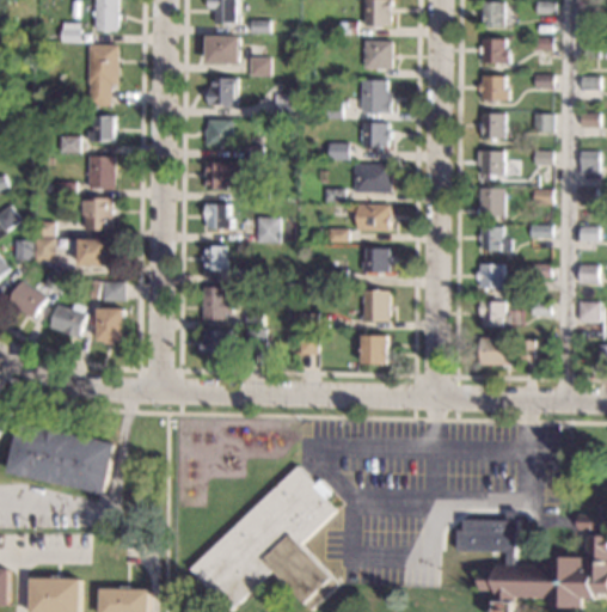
[(116,0),(116,31),(94,31),(94,0),(116,0)]
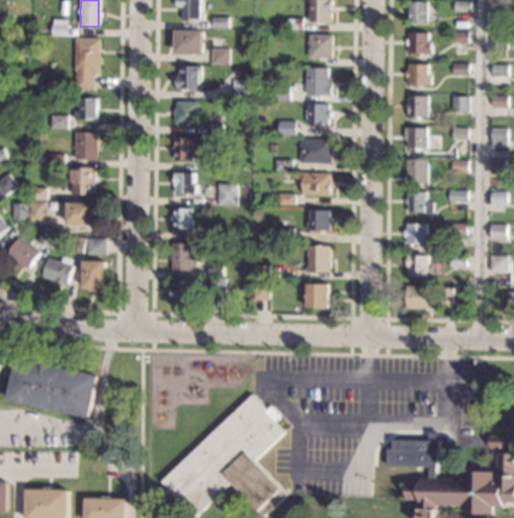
[(201,0),(201,20),(181,20),(181,8),(175,7),(175,0),(201,0)]
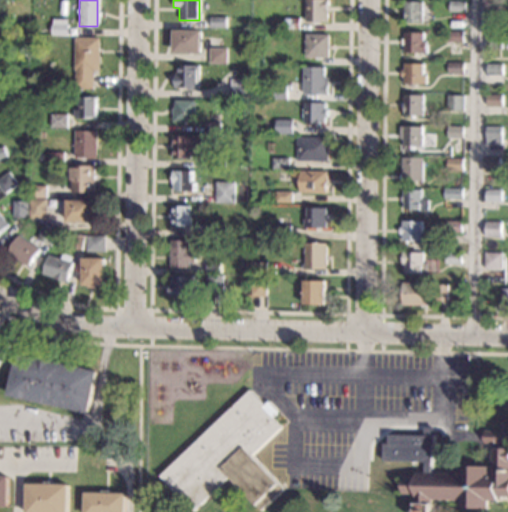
[(327,0),(327,12),(326,12),(326,22),(304,22),(304,0),(327,0)]
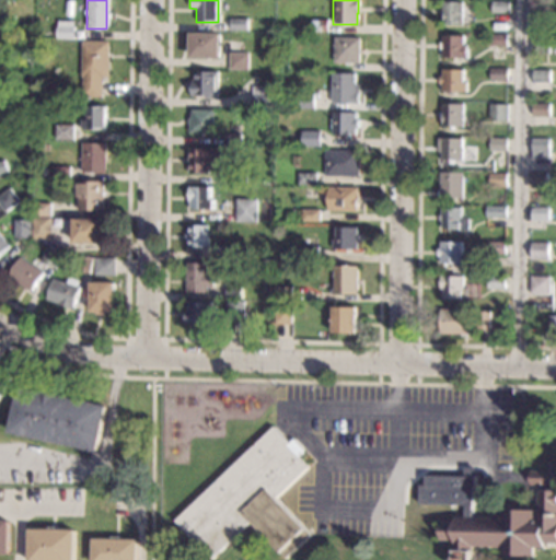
[(508,13),(490,13),(490,1),(508,1),(508,13)]
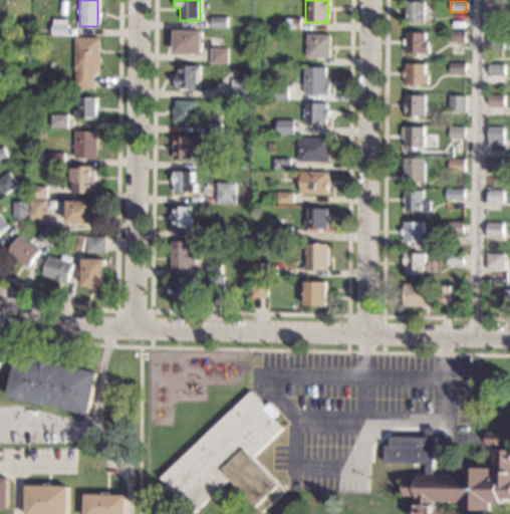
[(423,22),(405,22),(405,2),(423,2),(423,22)]
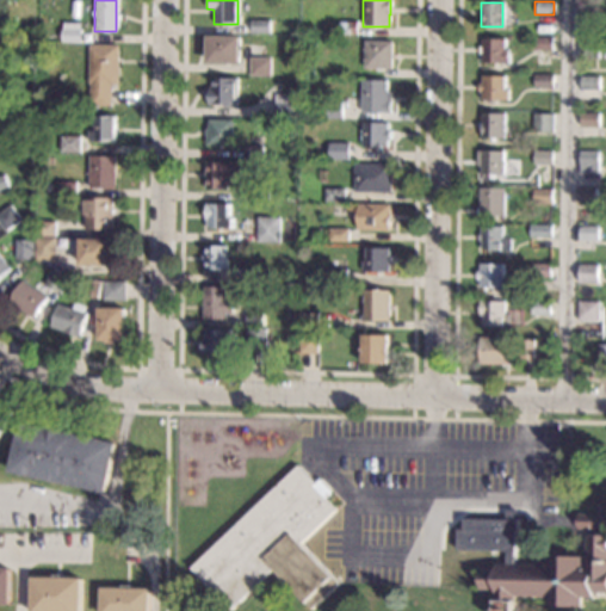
[(594,2),(594,16),(591,16),(589,23),(579,22),(580,16),(576,16),(576,2),(594,2)]
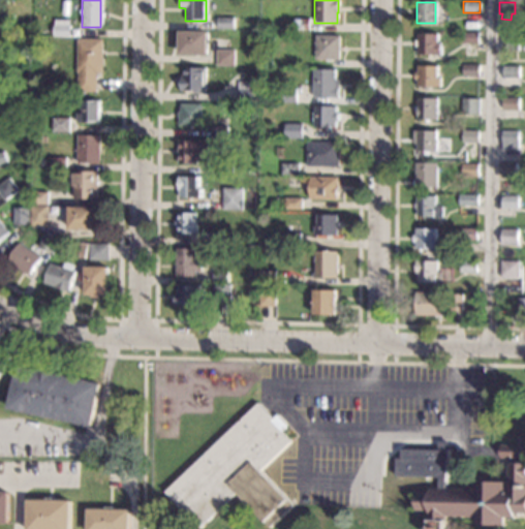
[(233,29),(216,29),(216,18),(233,18),(233,29)]
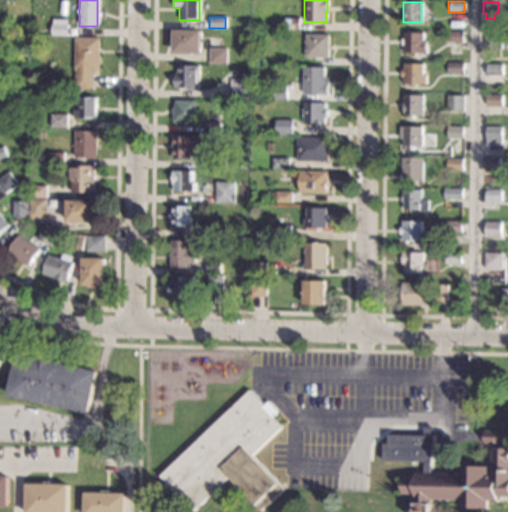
[(298,19),(298,29),(283,28),(283,18),(298,19)]
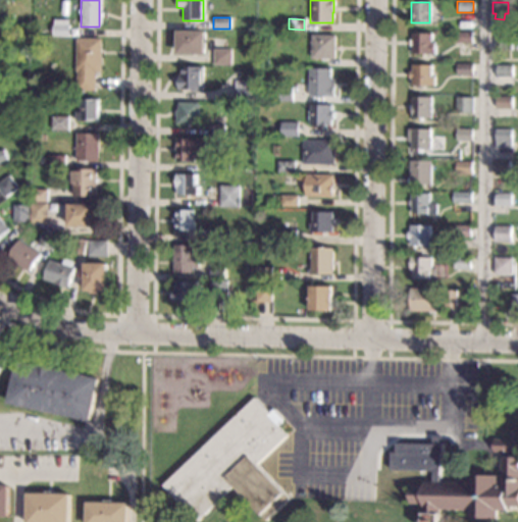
[(67,25),(68,25),(67,36),(51,36),(52,24),(53,24),(53,19),(67,20),(67,25)]
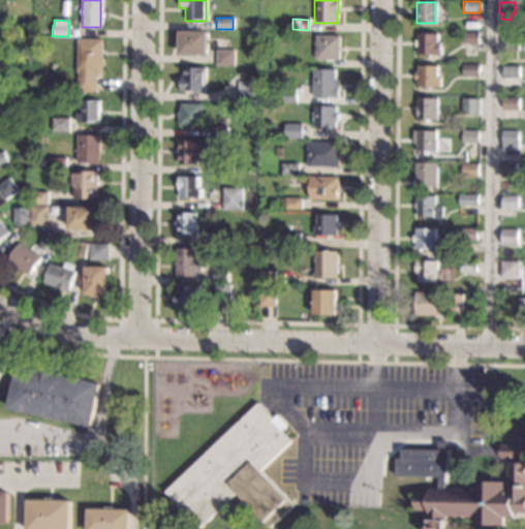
[(207,55),(178,55),(179,31),(207,32),(207,55)]
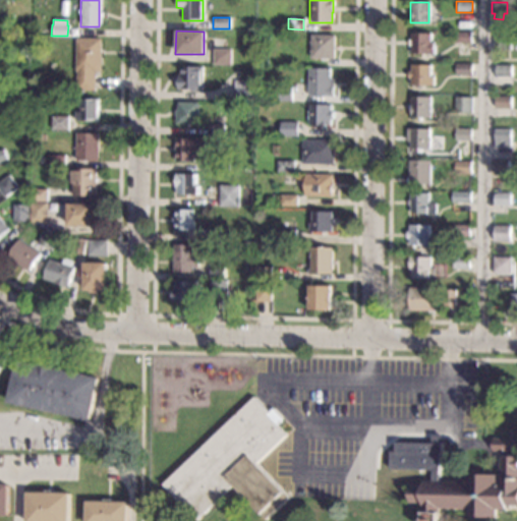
[(469,33),(469,44),(454,43),(454,32),(469,33)]
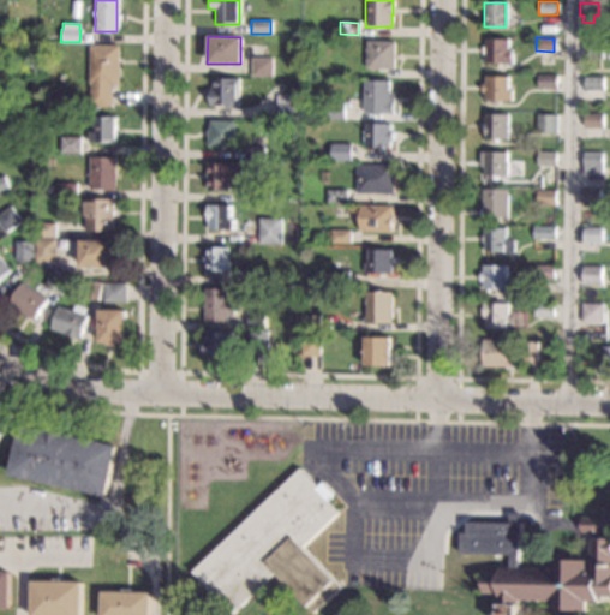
[(507,49),(510,49),(510,64),(484,64),(484,40),(507,40),(507,49)]
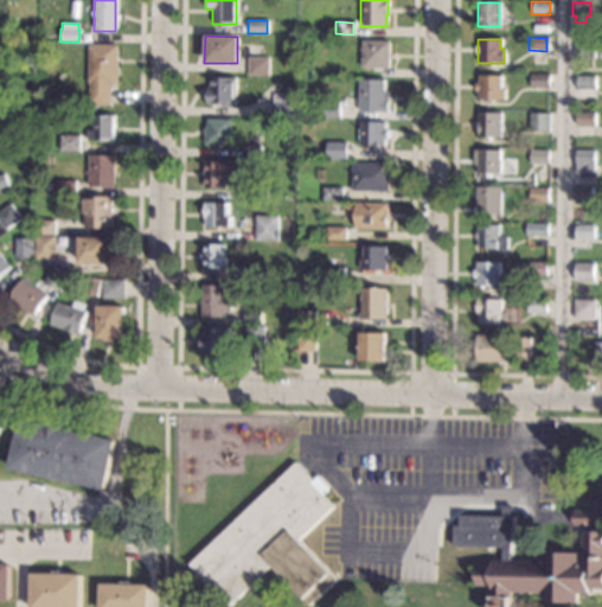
[(593,39),(593,59),(572,58),(574,39),(593,39)]
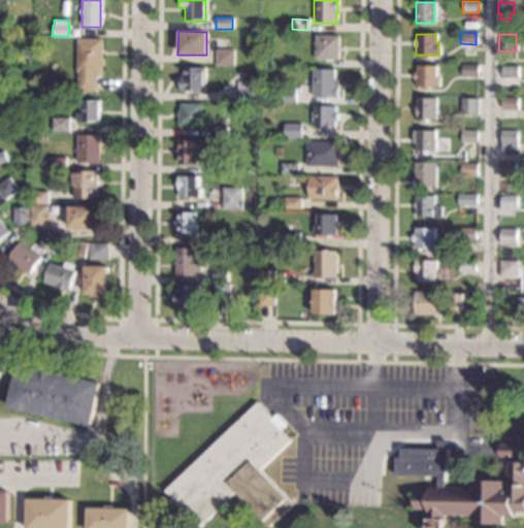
[(338,36),(337,60),(314,59),(315,36),(338,36)]
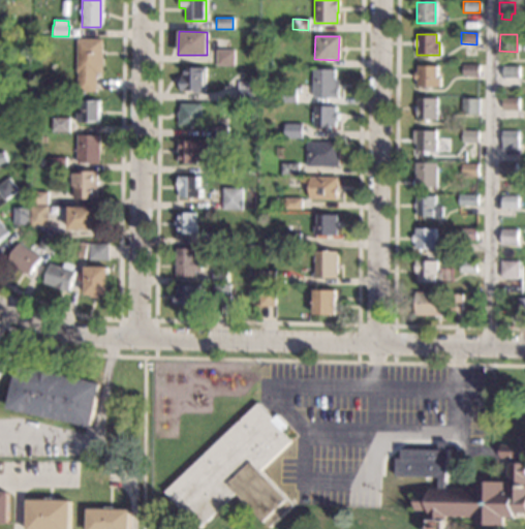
[(101,73),(95,73),(95,92),(76,92),(75,73),(76,39),(101,39),(101,73)]
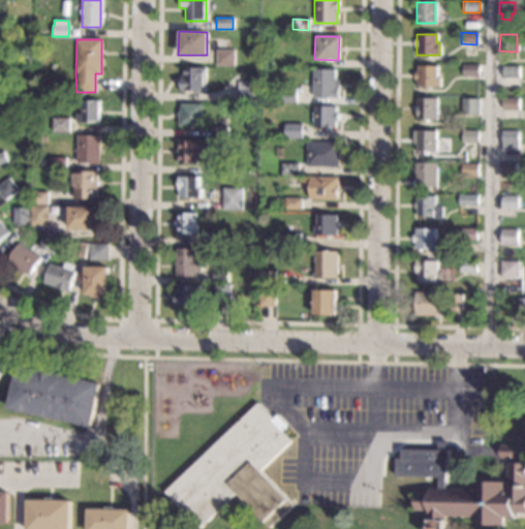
[(233,50),(233,66),(215,65),(216,50),(233,50)]
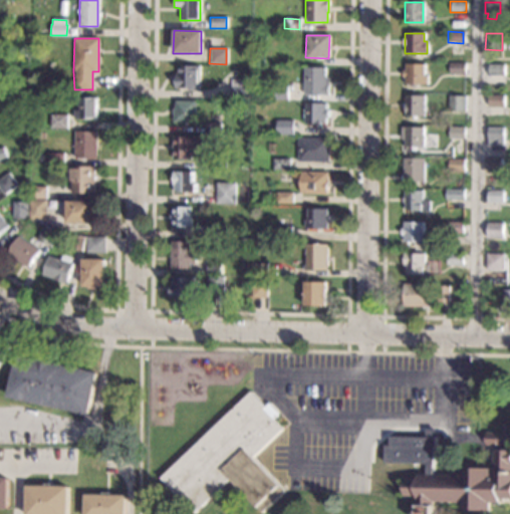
[(449,62),(464,63),(464,74),(448,74),(449,62)]
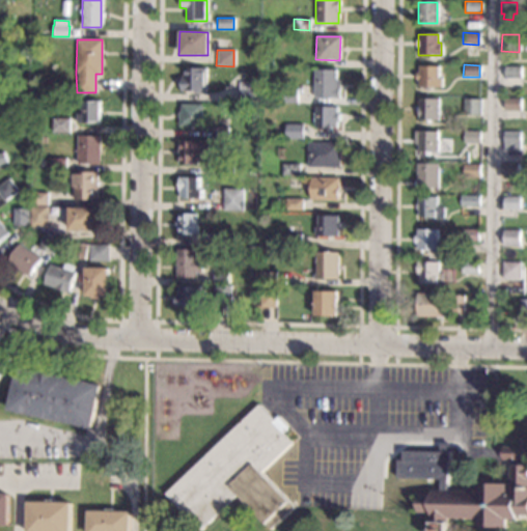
[(438,79),(441,79),(441,87),(417,87),(417,80),(415,80),(415,73),(417,73),(417,66),(438,66),(438,79)]
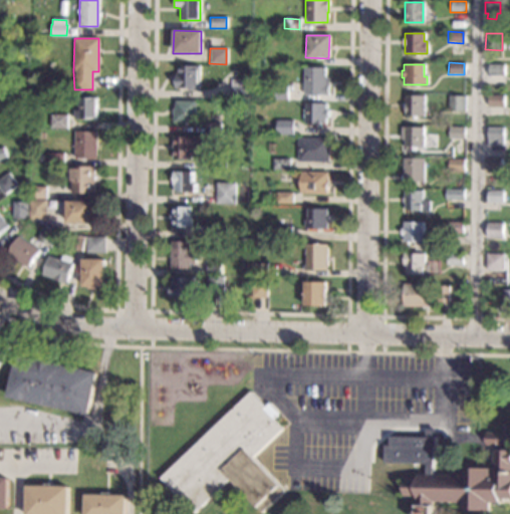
[(502,64),(502,76),(487,75),(487,64),(502,64)]
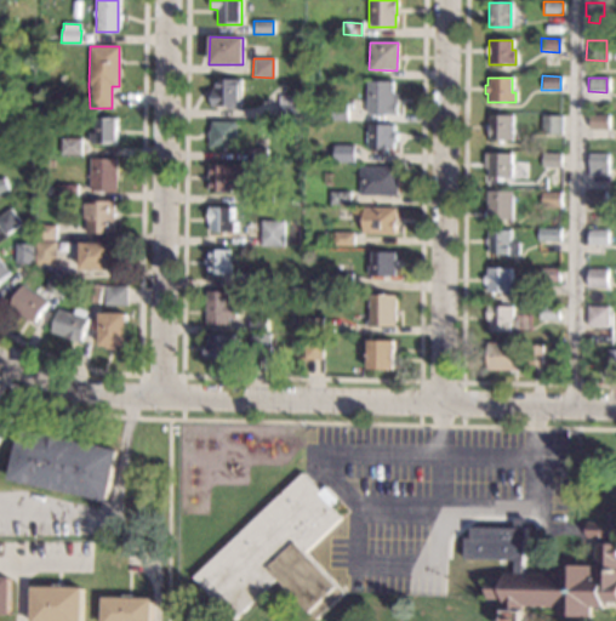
[(239,109),(224,108),(224,107),(211,106),(211,90),(212,90),(212,79),(239,79),(239,109)]
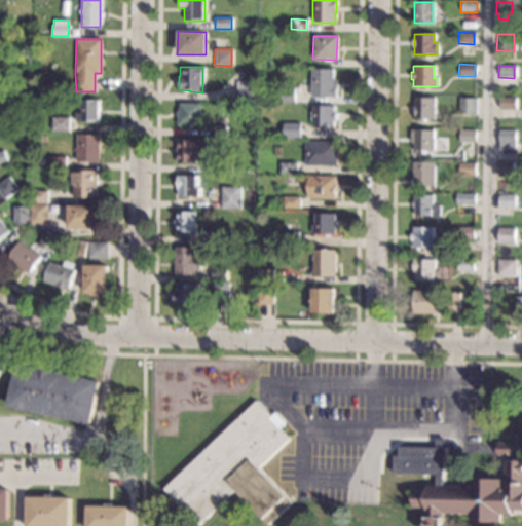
[(332,79),(336,79),(335,98),(309,97),(310,69),(332,69),(332,79)]
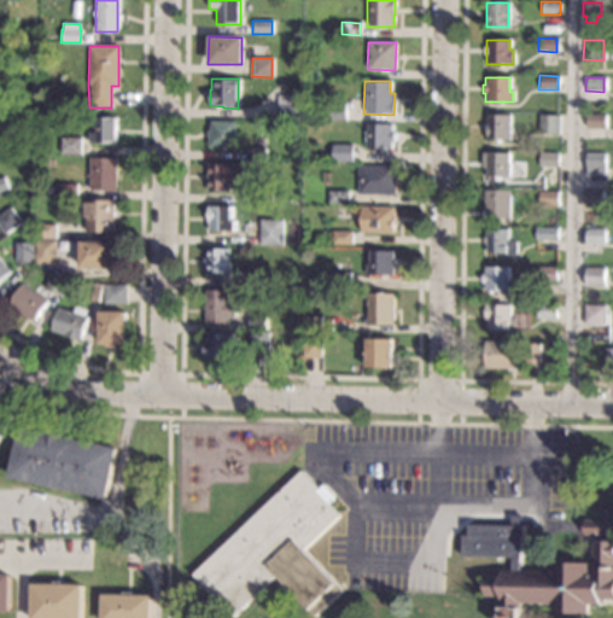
[(297,95),(296,120),(276,120),(276,95),(297,95)]
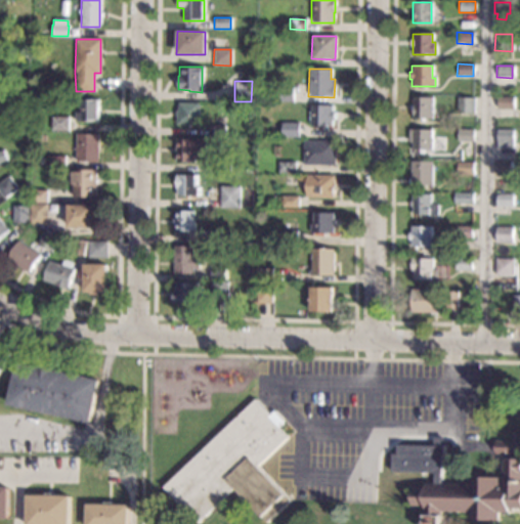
[(293,101),(277,101),(278,88),(293,88),(293,101)]
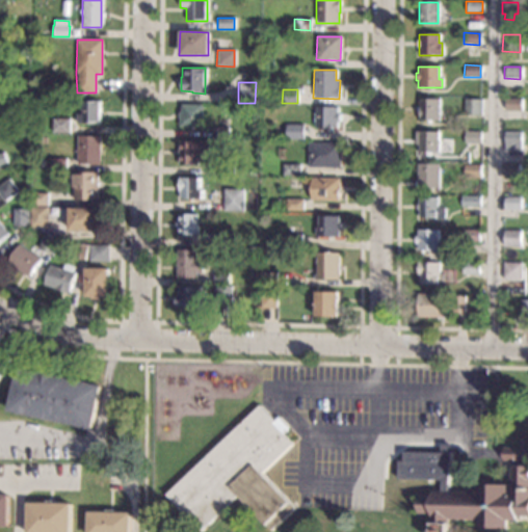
[(520,99),(520,111),(503,110),(504,98),(520,99)]
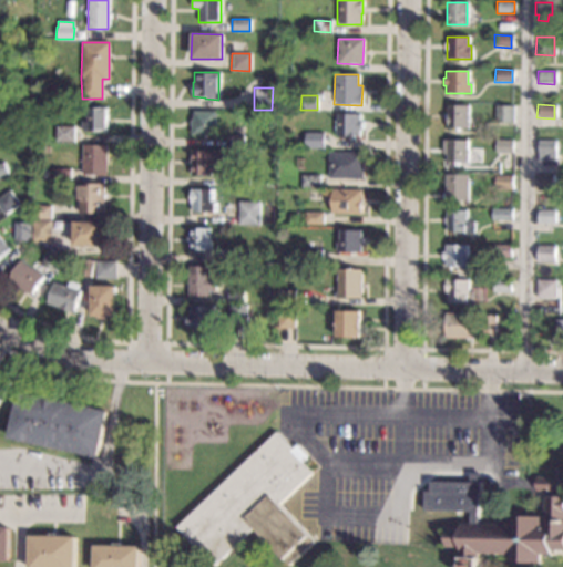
[(468,129),(446,129),(447,105),(468,105),(468,129)]
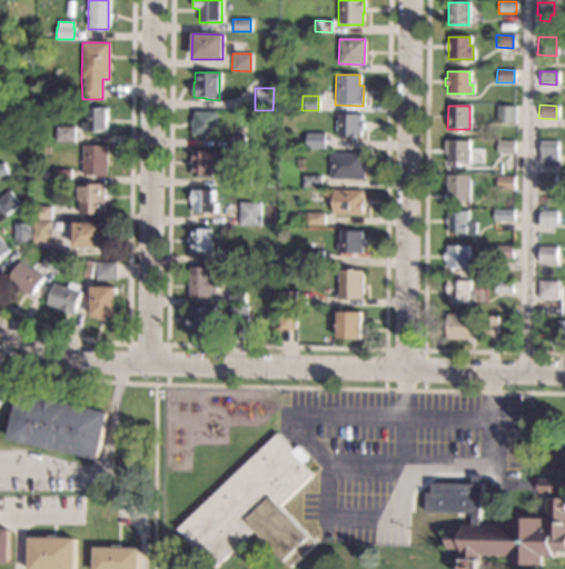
[(514,107),(514,123),(495,122),(496,107),(514,107)]
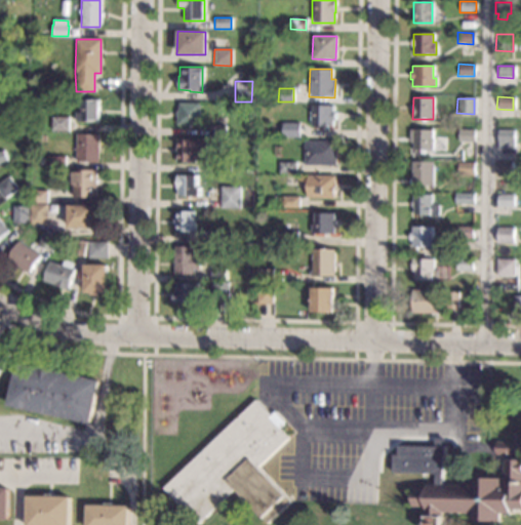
[(98,122),(75,122),(75,113),(80,113),(80,101),(98,101),(98,122)]
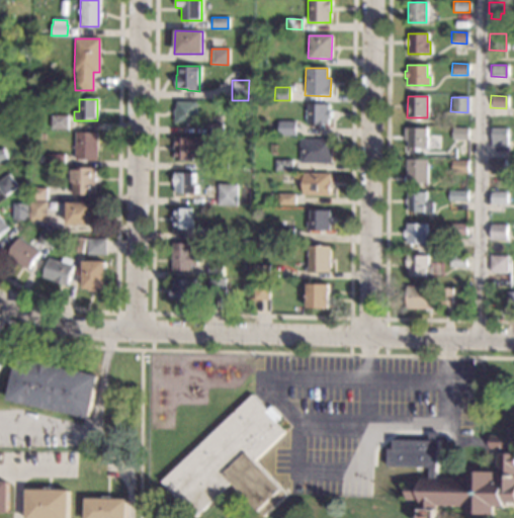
[(195,114),(198,114),(197,122),(195,122),(195,123),(173,123),(173,109),(175,109),(175,101),(195,101),(195,114)]
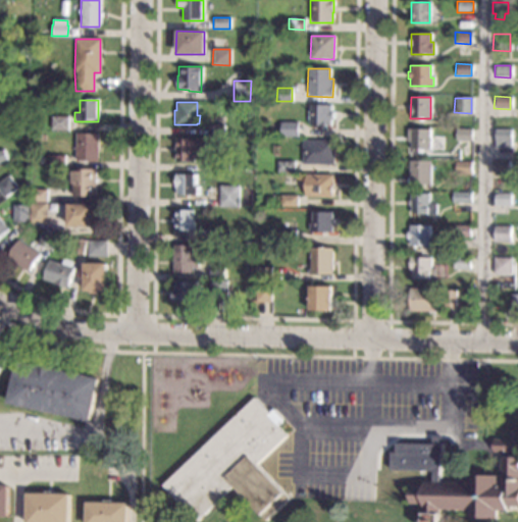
[(330,111),(332,111),(332,119),(329,119),(329,125),(309,125),(309,105),(330,105),(330,111)]
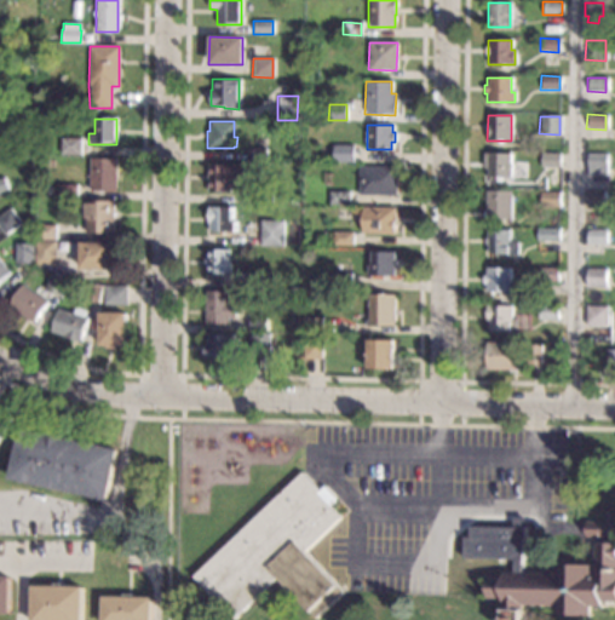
[(80,155),(61,154),(61,139),(80,139),(80,155)]
